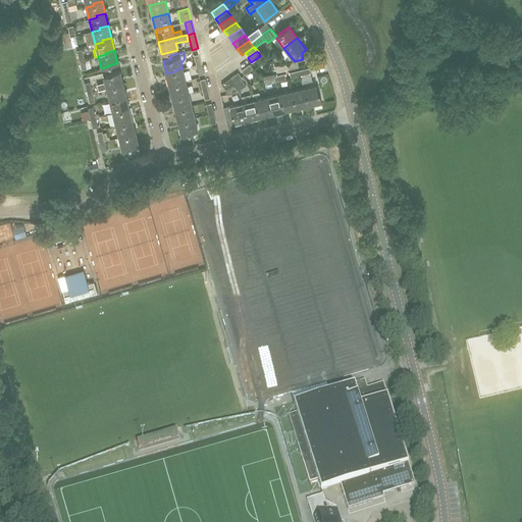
[(274,66),(276,72),(289,69),(288,63),(274,66)]
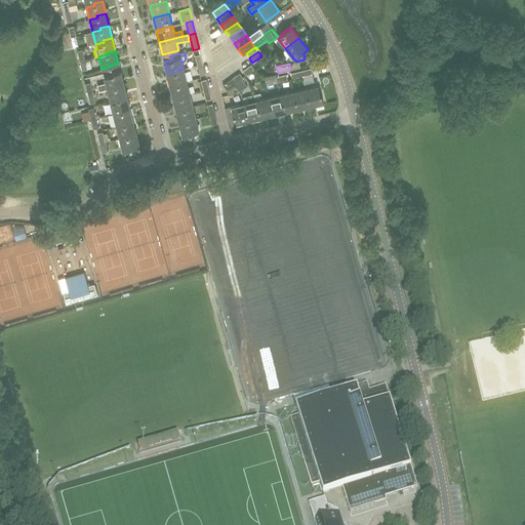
[(246,75),(254,69),(250,65),(243,71),(246,75)]
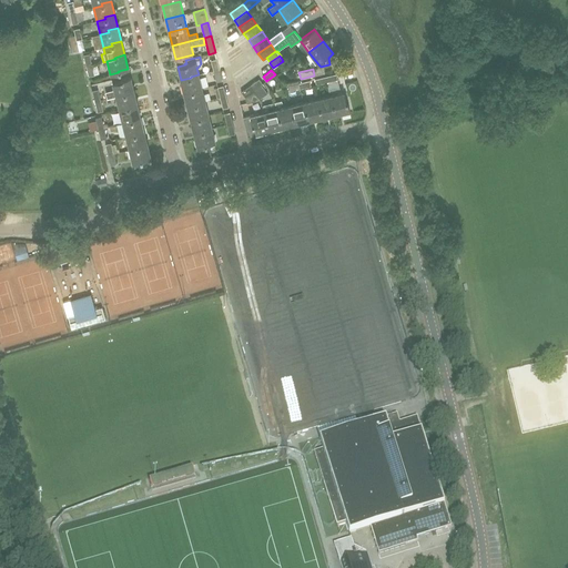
[(193,91),(202,89),(199,74),(191,77),(191,78),(181,80),(184,94),(193,92),(193,91)]
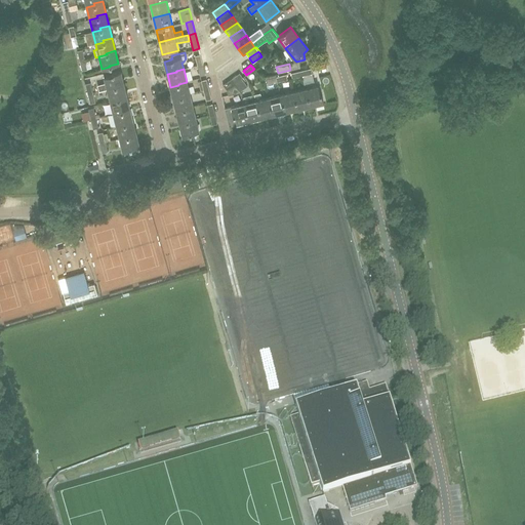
[(115,87),(114,86),(123,83),(120,71),(111,73),(112,75),(104,77),(107,89),(115,87)]
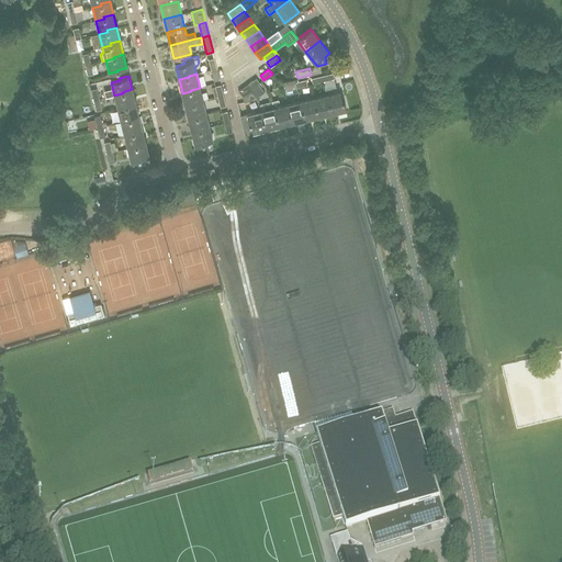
[(247,83),(258,98),(265,92),(258,83),(260,82),(256,77),(247,83)]
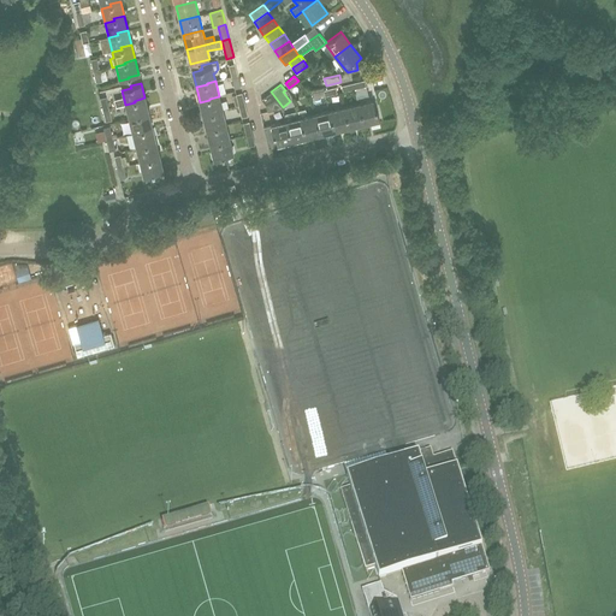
[(466,89),(461,87),(454,99),(460,102),(466,89)]
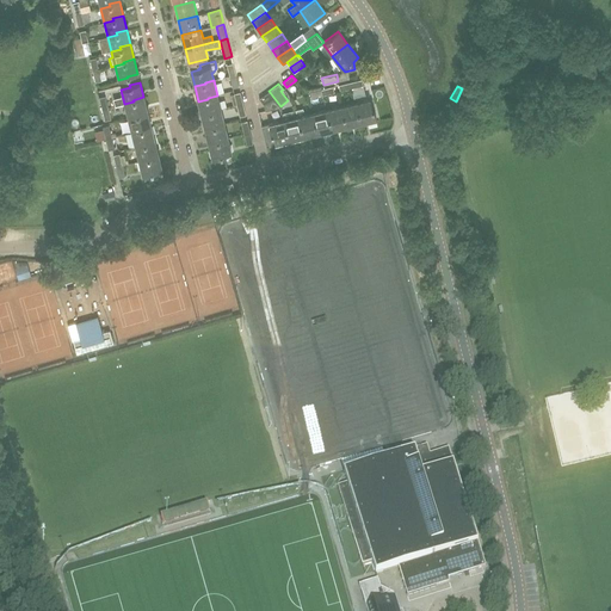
[(236,104),(236,105),(244,104),(240,91),(234,93),(236,104)]
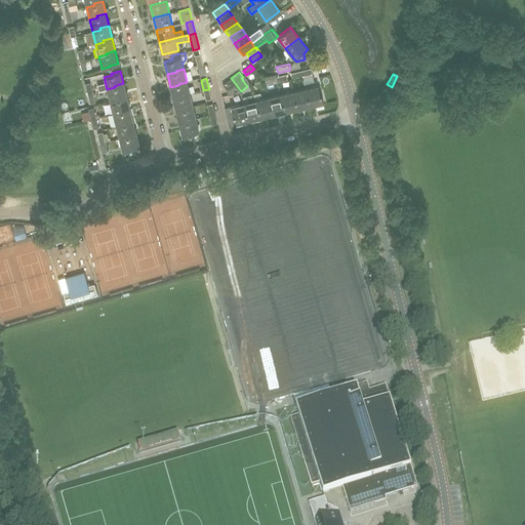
[(231,78),(223,84),(227,89),(228,95),(241,92),(241,91),(231,78)]
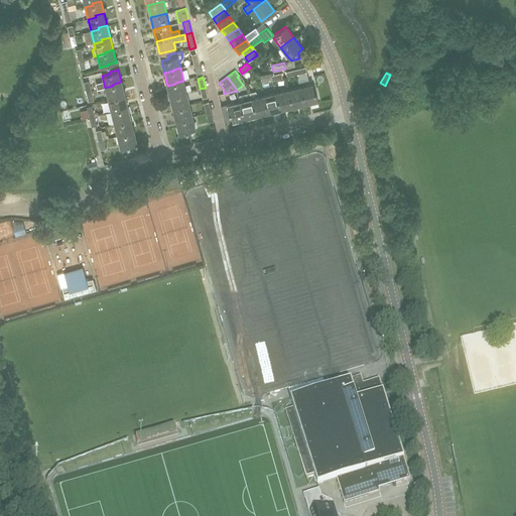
[(178,95),(186,93),(183,81),(175,83),(175,84),(167,86),(170,98),(178,95)]
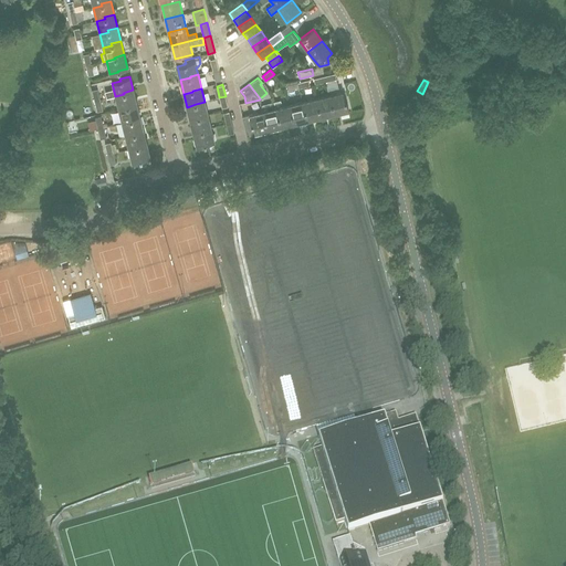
[(126,106),(136,104),(133,91),(123,93),(124,94),(115,96),(118,109),(127,107),(126,106)]
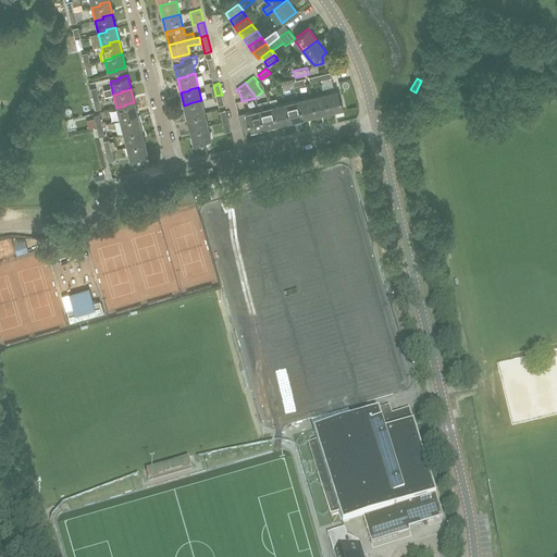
[(327,102),(330,112),(344,108),(342,99),(339,99),(337,90),(323,94),(325,102),(327,102)]
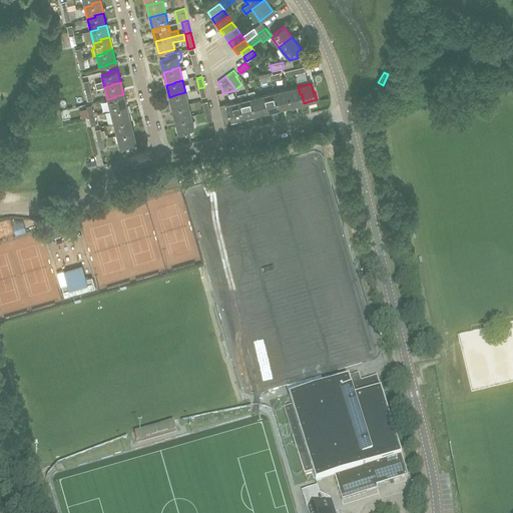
[(292,106),(304,103),(302,94),(300,94),(298,86),(286,89),(288,97),(290,97),(292,106)]
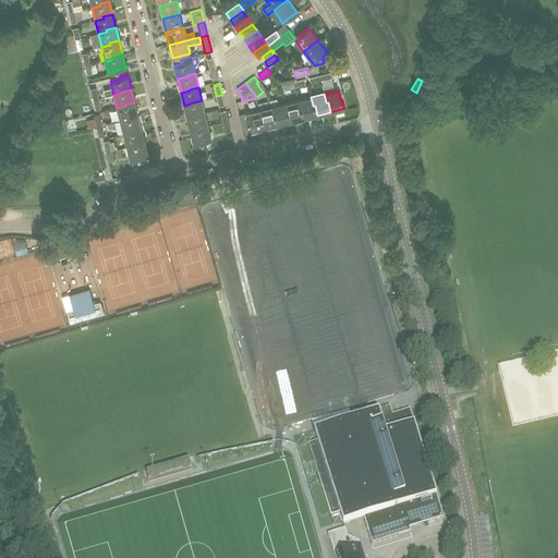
[(304,118),(317,116),(315,106),(313,106),(311,97),(298,100),(301,109),(302,109),(304,118)]
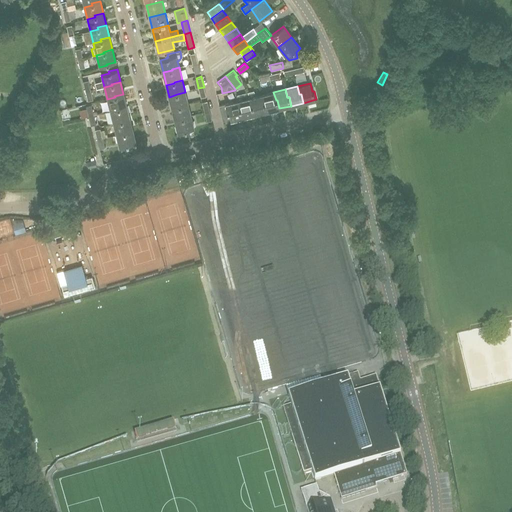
[(180,105),(188,103),(185,92),(177,94),(169,97),(172,109),(181,107),(180,105)]
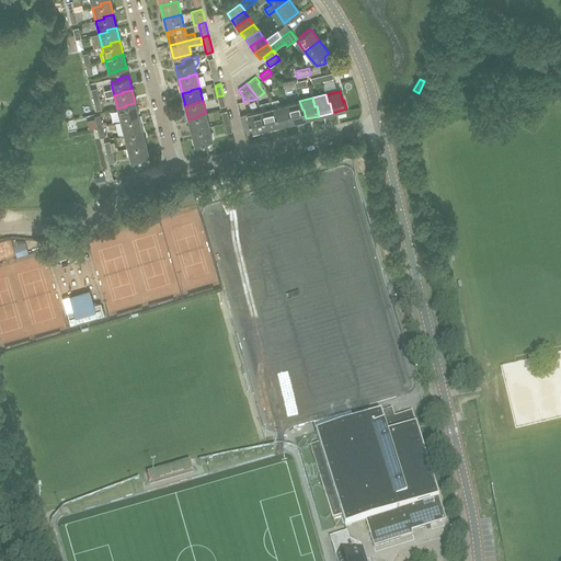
[(293,122),(306,118),(304,110),(302,110),(299,101),(287,104),(289,113),(290,113),(293,122)]
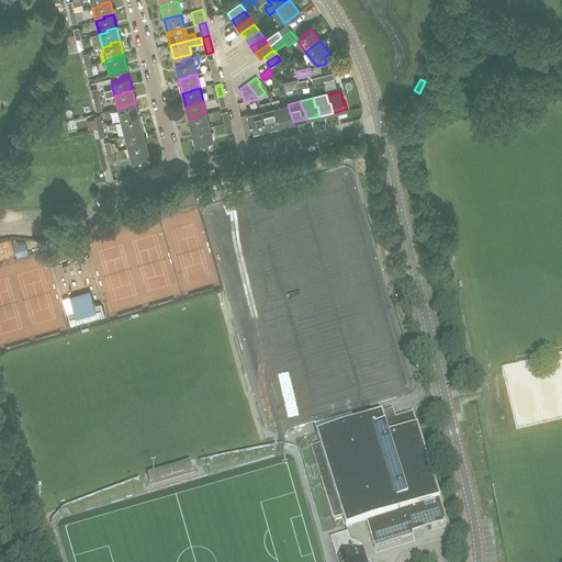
[(128,119),(139,116),(135,103),(125,105),(126,107),(117,109),(121,122),(130,120),(128,119)]
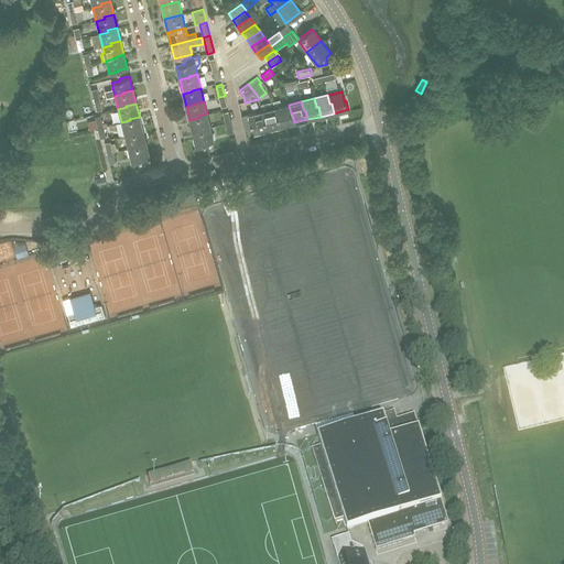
[(267,105),(260,107),(262,111),(263,120),(266,120),(266,121),(267,123),(267,126),(267,127),(268,129),(281,126),(279,117),(277,117),(274,108),(268,110),(267,105)]
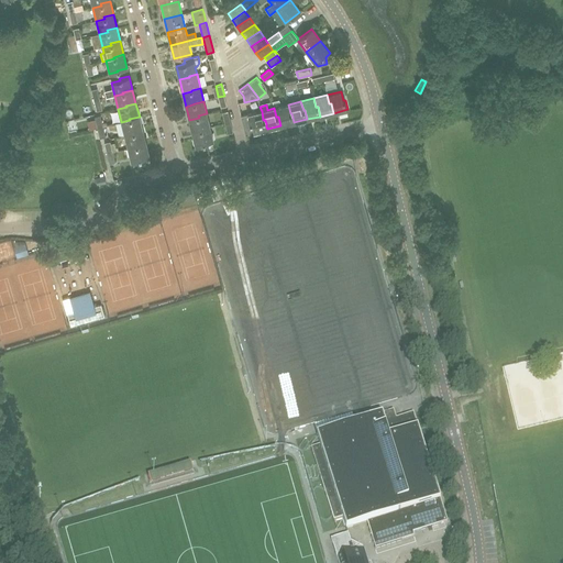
[(280,125),(294,122),(291,113),(290,113),(288,105),(274,108),(276,117),(278,117),(280,125)]
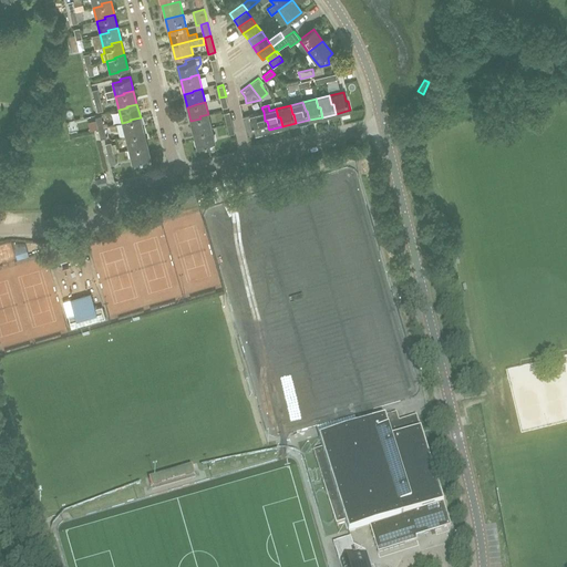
[(264,112),(243,116),(247,133),(255,132),(256,133),(260,132),(261,135),(270,133),(269,130),(268,127),(268,126),(268,124),(267,122),(267,121),(265,121),(264,112)]
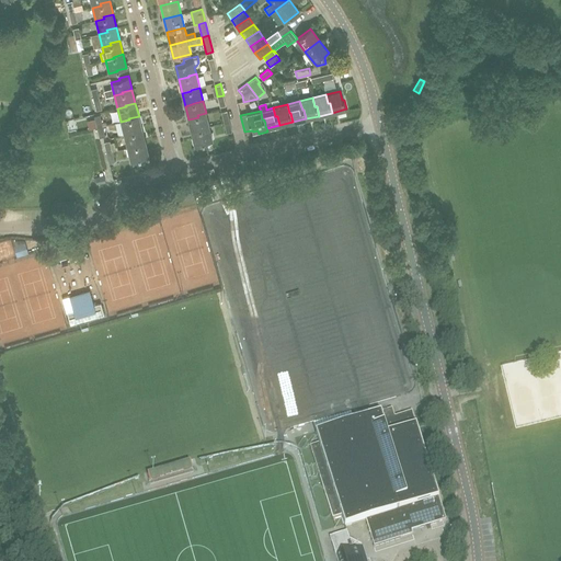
[(201,128),(209,126),(206,113),(197,115),(198,117),(189,119),(192,133),(201,130),(201,128)]
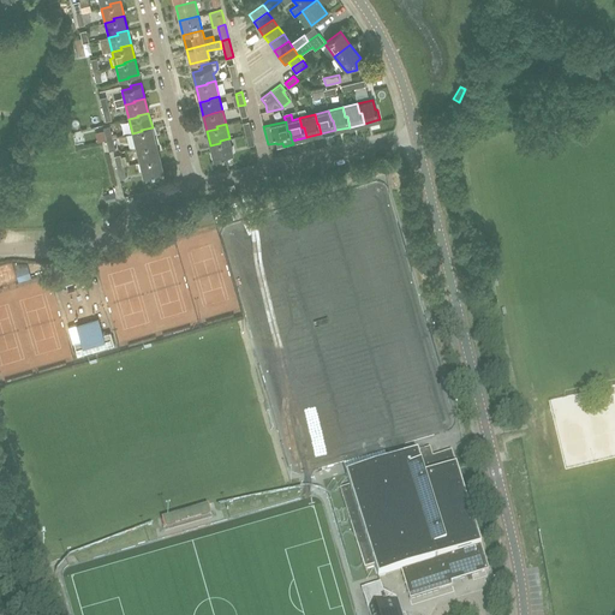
[(144,144),(155,141),(153,127),(141,130),(142,131),(132,133),(136,148),(145,145),(144,144)]
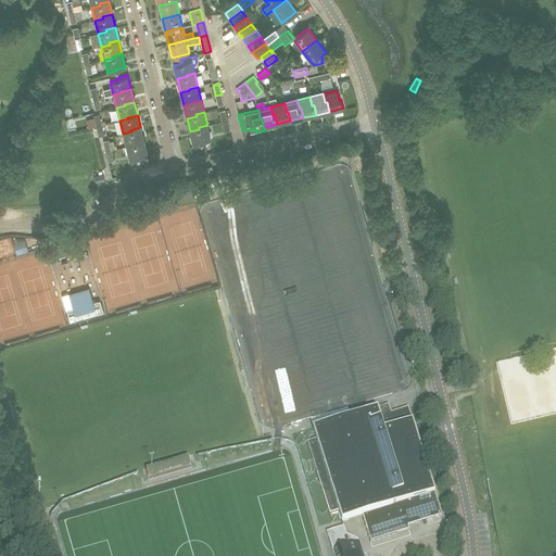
[(199,129),(190,131),(193,144),(203,142),(203,140),(211,139),(207,125),(199,127),(199,129)]
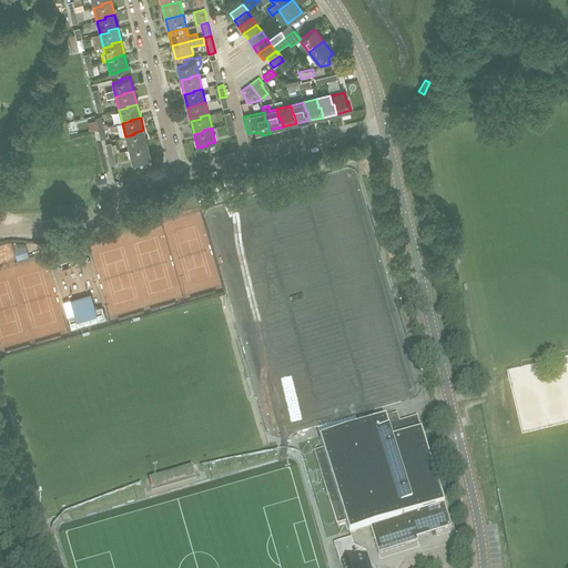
[(138,146),(148,144),(143,130),(133,133),(134,134),(125,137),(129,151),(138,149),(138,146)]
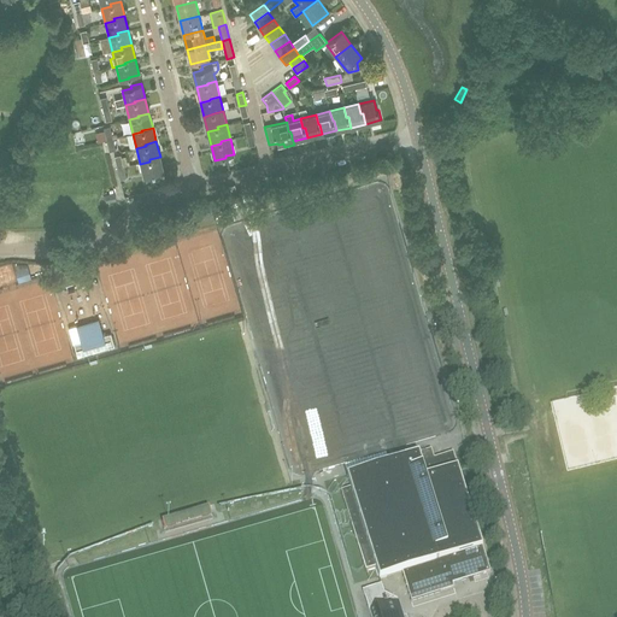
[(150,162),(140,164),(144,177),(154,175),(154,174),(164,171),(160,157),(150,159),(150,162)]
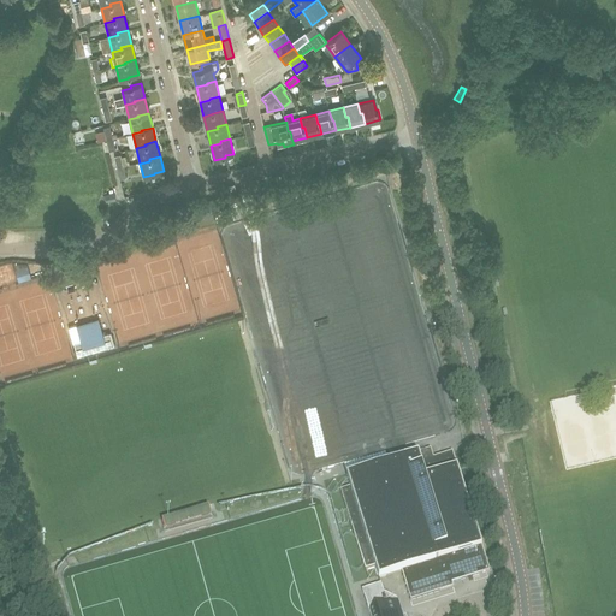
[(22,283),(34,280),(30,267),(18,270),(22,283)]
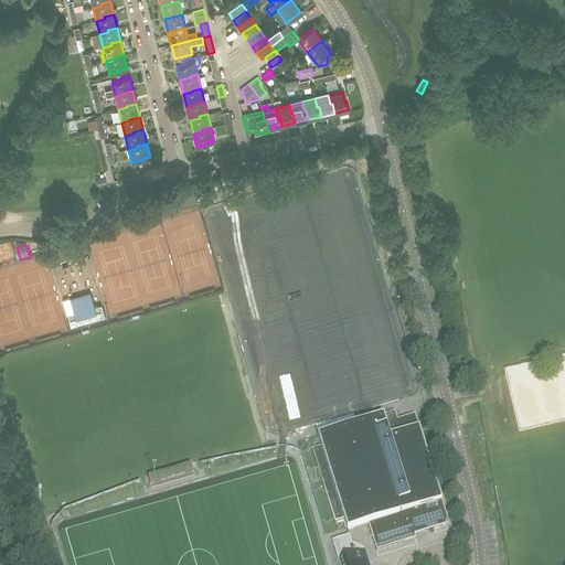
[(94,307),(89,294),(71,299),(75,312),(67,315),(71,327),(105,317),(102,305),(94,307)]
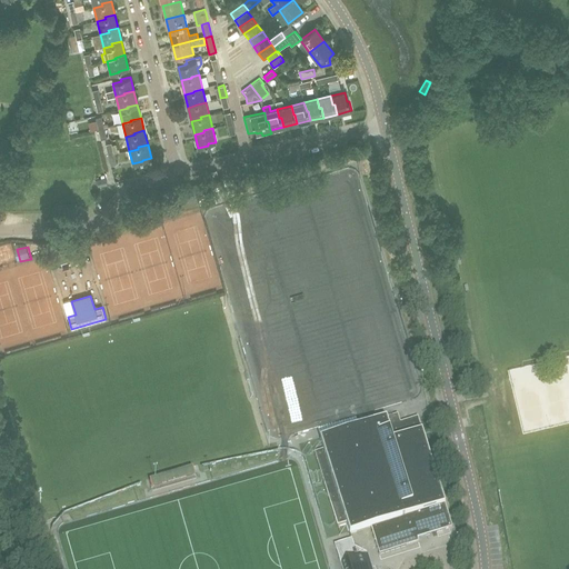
[(401,423),(399,415),(320,439),(323,449),(315,452),(331,505),(338,526),(347,523),(350,533),(371,527),(380,555),(419,542),(418,538),(452,528),(418,418),(401,423)]
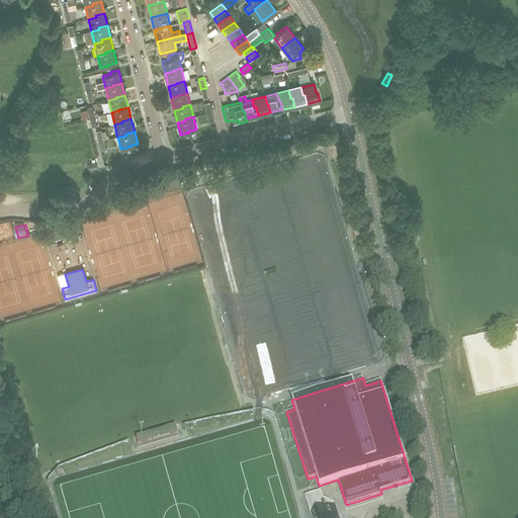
[(158,427),(161,439),(179,434),(176,422),(158,427)]
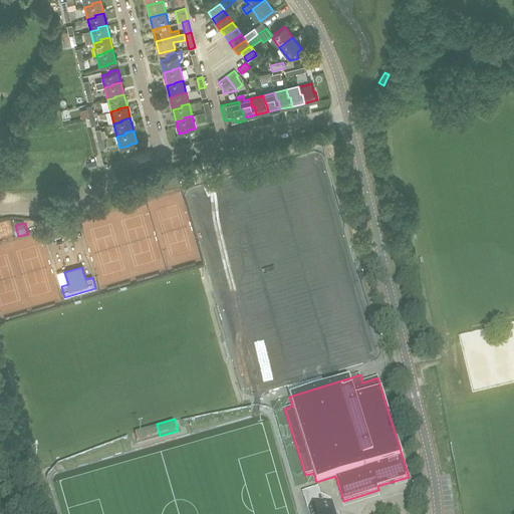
[(308,513),(334,513),(334,512),(330,499),(320,495),(318,487),(302,492),(308,513)]
